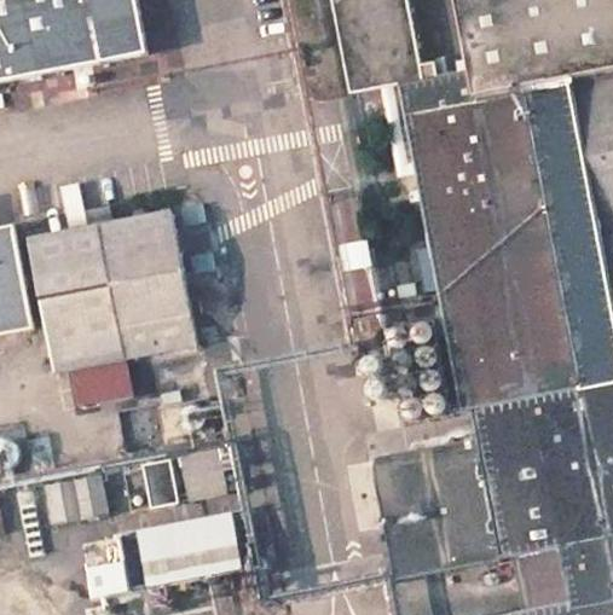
[(0,77),(146,50),(137,0),(0,0),(0,77)]
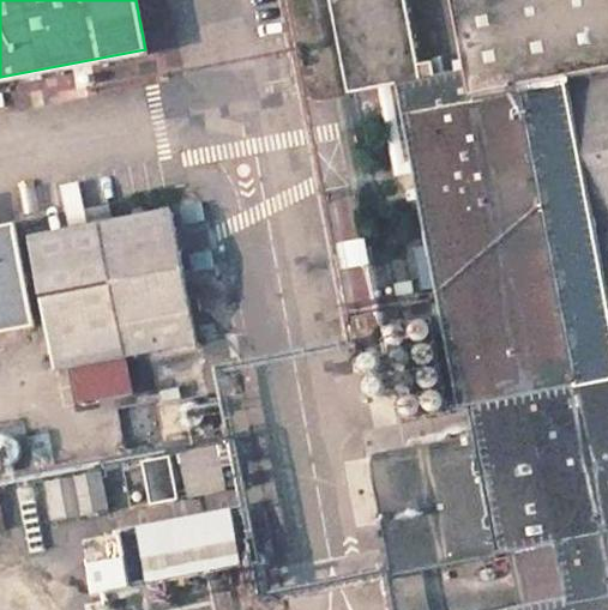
[(325,0),(342,90),(390,82),(415,77),(401,0),(325,0)]
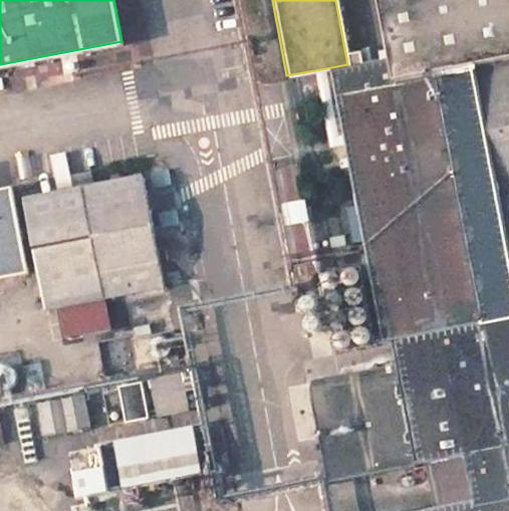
[(508,510),(508,0),(376,0),(388,56),(347,64),(326,68),(380,340),(386,339),(392,364),(305,381),(325,481),(464,456),(472,501),(419,510),(508,510)]
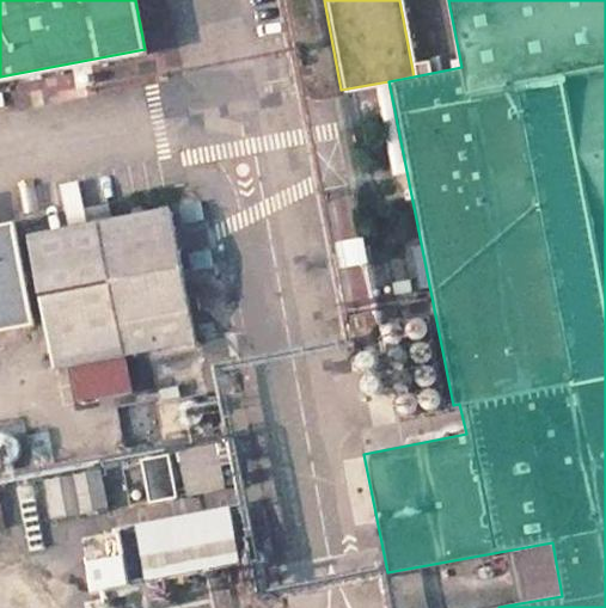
[(171,204),(28,232),(53,363),(196,336),(171,204)]
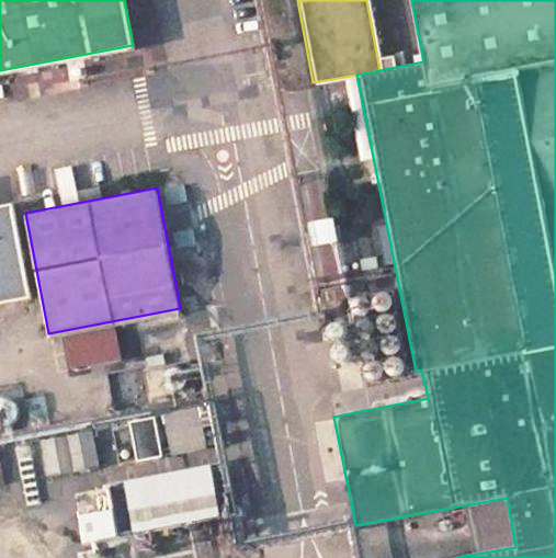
[(13,201),(0,203),(0,299),(31,295),(13,201)]
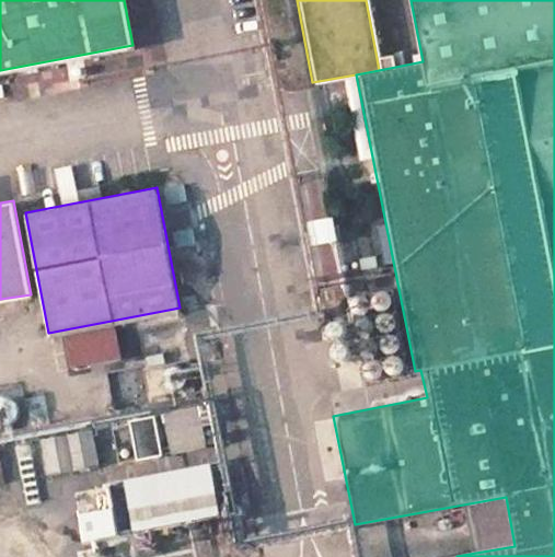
[(374,283),(326,292),(345,384),(393,374),(374,283)]
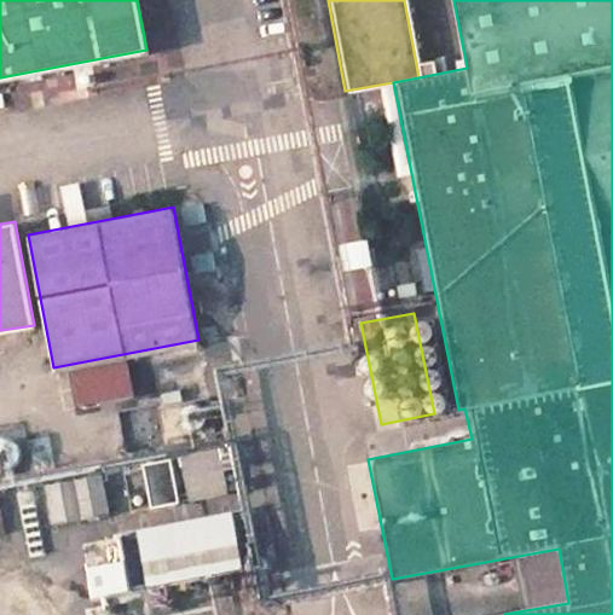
[(206,398),(179,402),(184,429),(210,424),(206,398)]
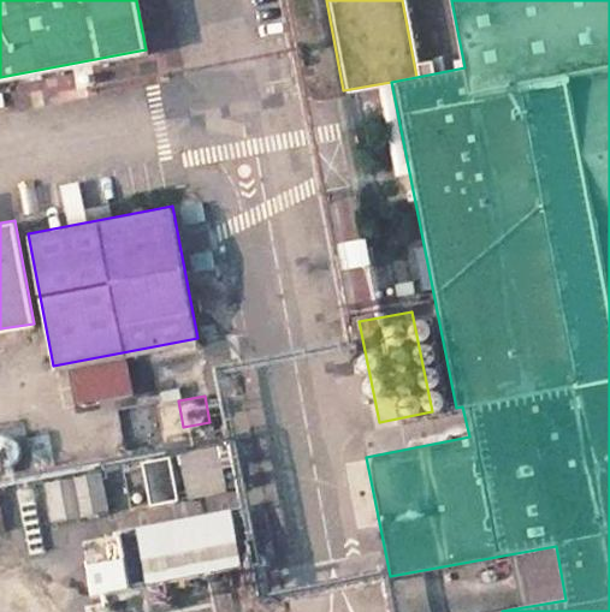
[(22,417),(0,421),(0,469),(31,464),(22,417)]
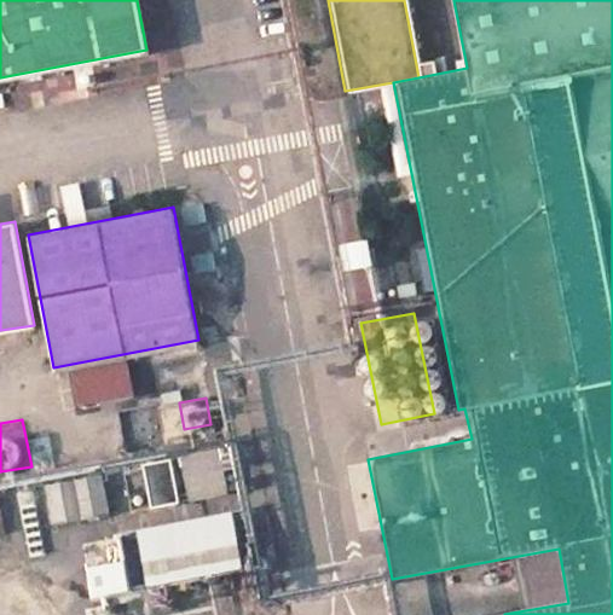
[(172,456),(122,465),(131,506),(155,502),(151,481),(175,476),(172,456)]
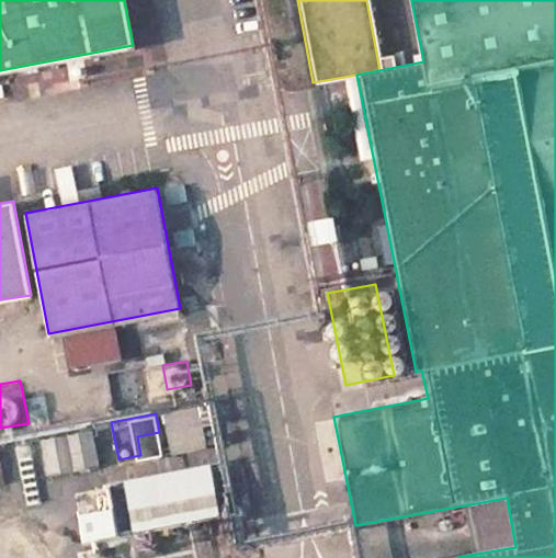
[(100,463),(92,425),(43,435),(50,473),(100,463)]
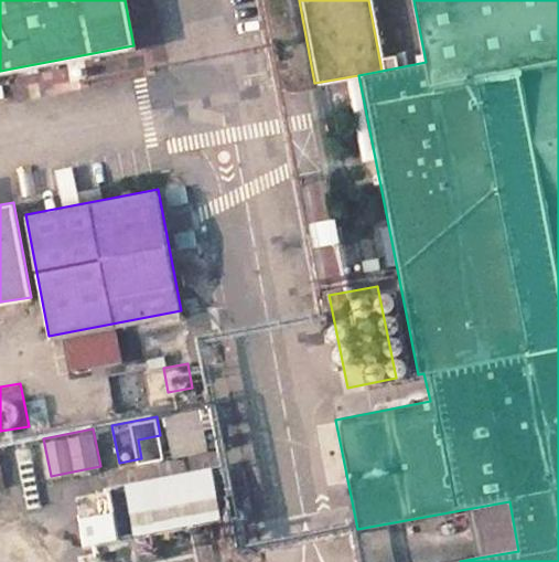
[(211,466),(128,483),(138,532),(221,517),(219,512),(249,507),(245,485),(215,491),(211,466)]
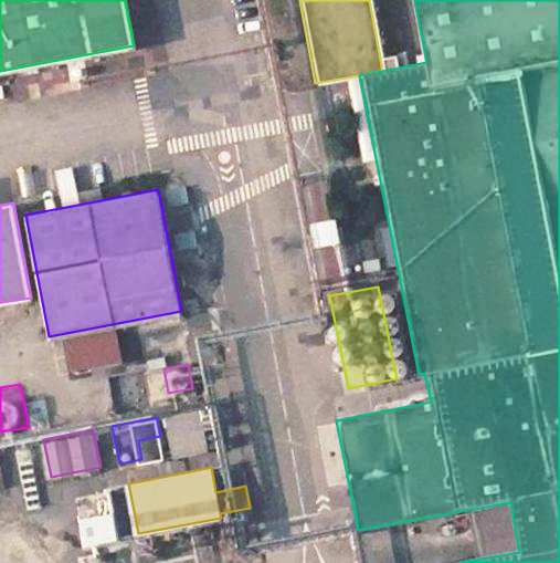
[(80,543),(115,537),(111,508),(74,515),(80,543)]
